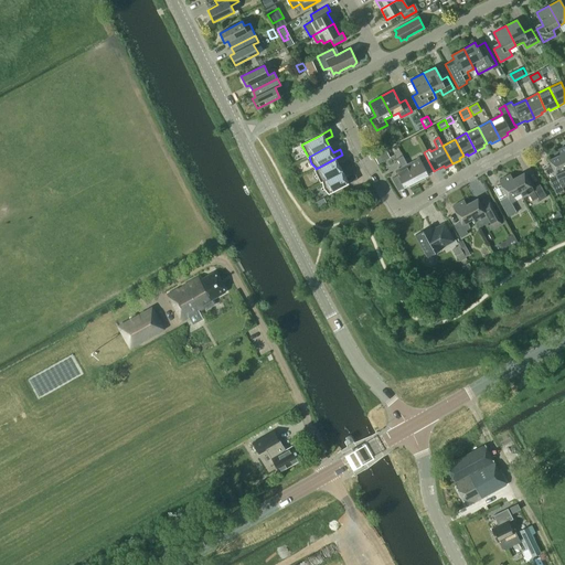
[(320,182),(322,181),(342,171),(339,163),(345,160),(342,155),(316,169),(316,168),(313,169),(320,182)]
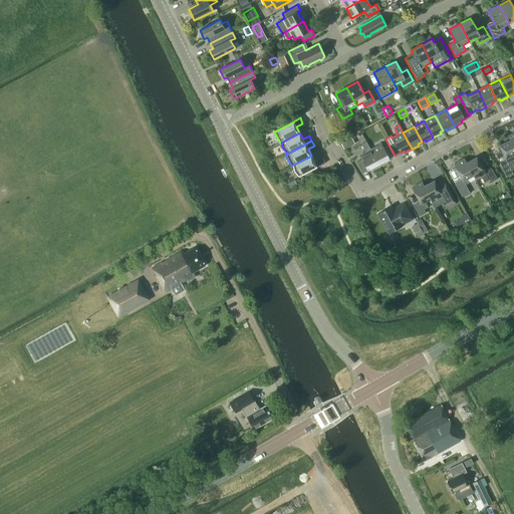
[(509,141),(499,146),(506,160),(499,163),(506,177),(513,174),(511,171),(513,169),(513,149),(510,141),(509,141)]
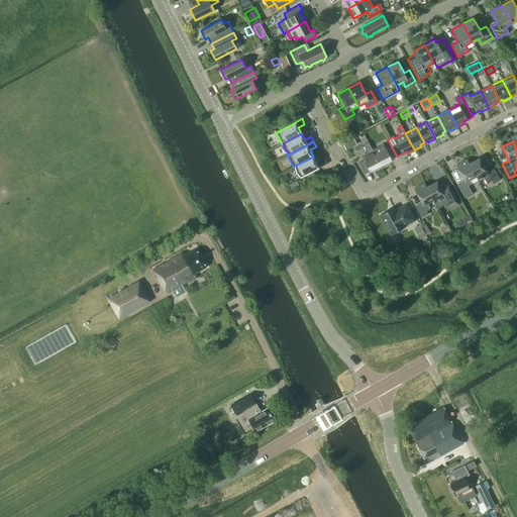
[(368,152),(362,156),(364,161),(358,163),(365,174),(374,170),(375,171),(382,167),(373,150),(369,142),(364,144),(368,152)]
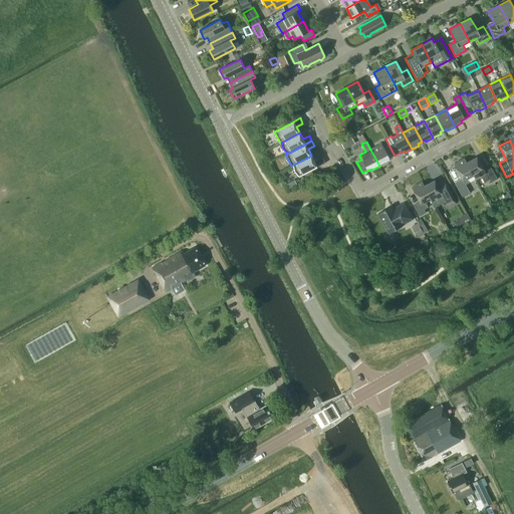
[(386,161),(395,156),(389,145),(383,148),(381,144),(370,150),(379,166),(387,163),(386,161)]
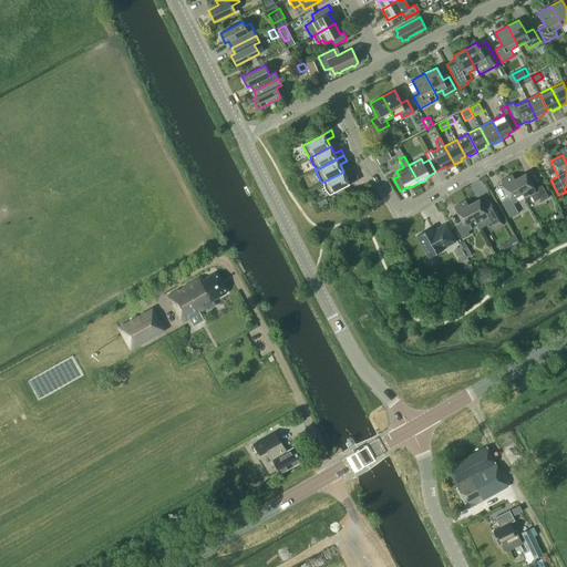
[(323,182),(325,188),(330,194),(346,186),(359,179),(356,173),(347,178),(343,172),(323,182)]
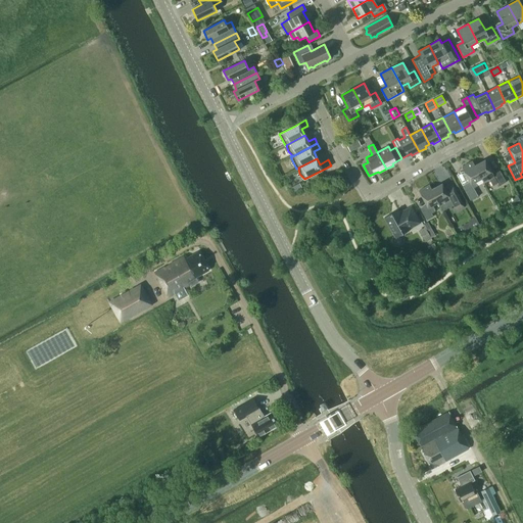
[(492,185),(497,183),(498,186),(506,182),(500,171),(492,174),(485,159),(475,165),(474,165),(481,178),(481,179),(483,183),(489,180),(492,185)]
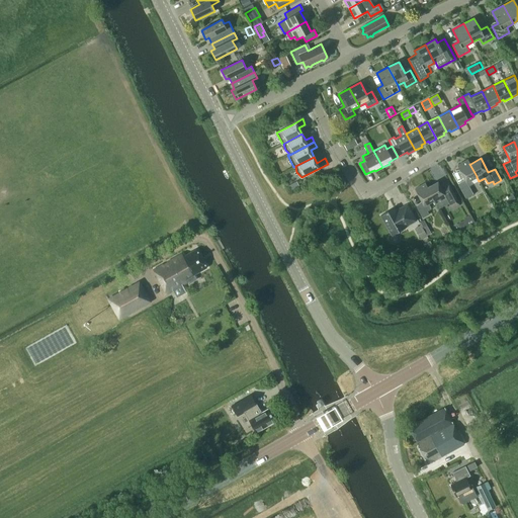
[(470,180),(477,177),(477,176),(469,164),(470,164),(467,159),(457,165),(465,180),(457,184),(466,198),(473,194),(468,186),(472,184),(470,180)]
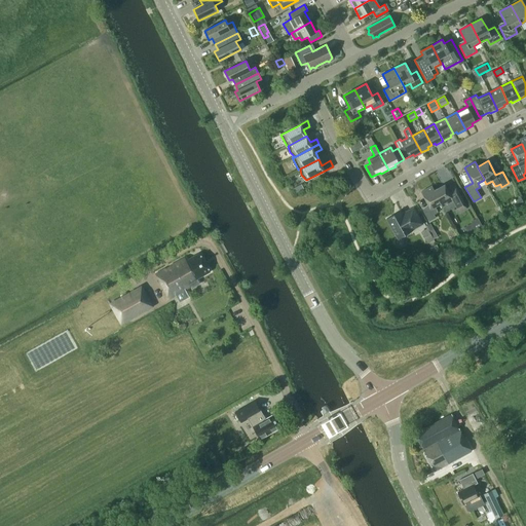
[(453,185),(447,188),(444,184),(434,190),(441,203),(443,208),(450,203),(452,208),(455,205),(459,213),(466,209),(453,185)]
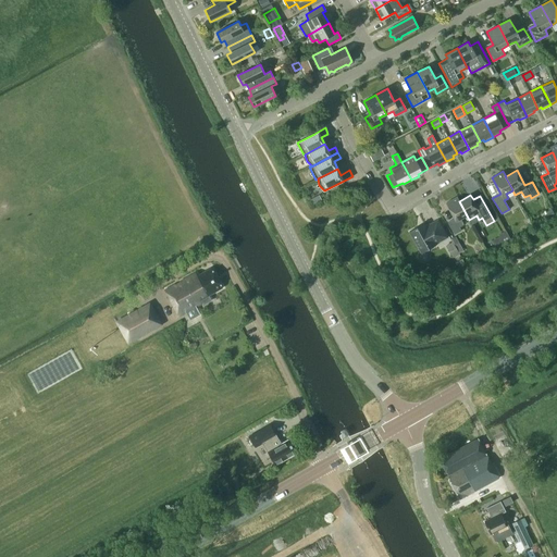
[(460,219),(467,215),(459,201),(457,197),(446,202),(455,219),(447,222),(454,234),(461,231),(459,226),(463,224),(460,219)]
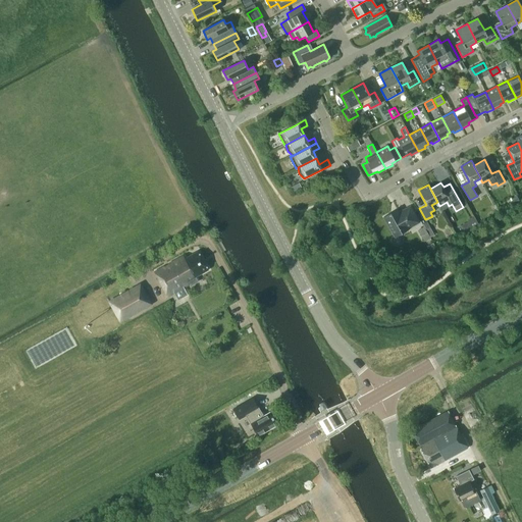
[(409,228),(419,222),(410,206),(400,212),(398,209),(383,217),(395,238),(409,229),(409,228)]
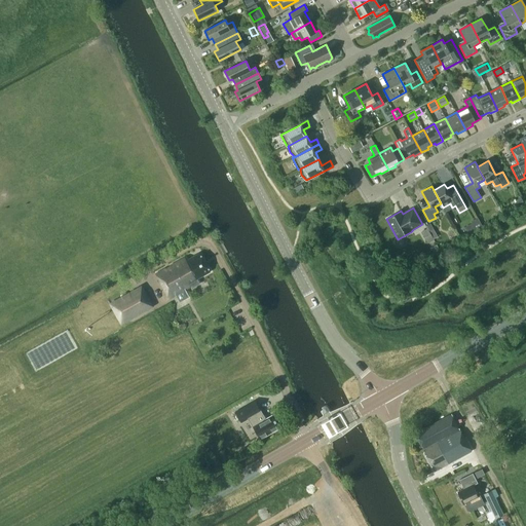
[(430,223),(425,226),(434,238),(438,236),(430,223)]
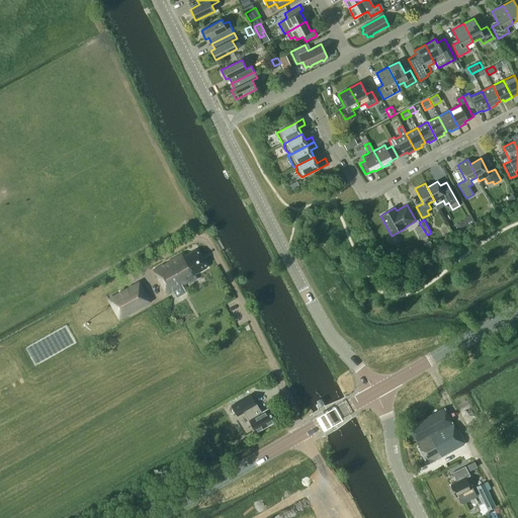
[(421,225),(415,229),(421,240),(427,236),(421,225)]
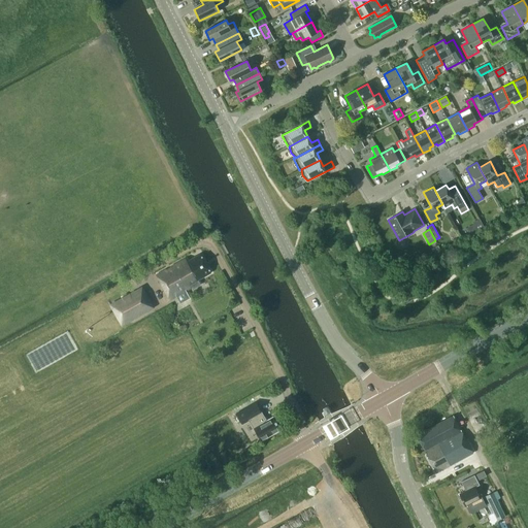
[(197,279),(210,272),(200,254),(190,260),(188,257),(156,274),(170,299),(193,287),(193,288),(199,284),(197,279)]
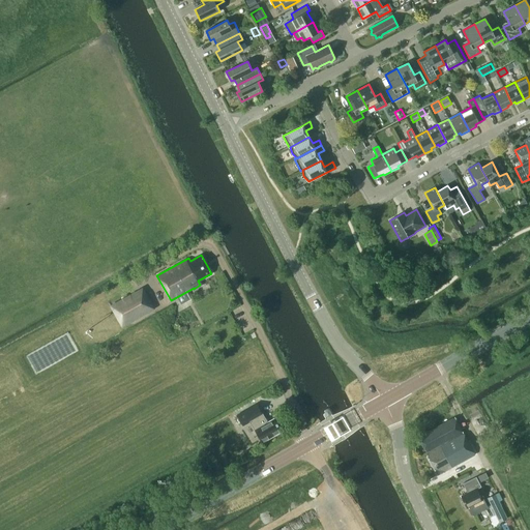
[(110,305),(122,327),(155,308),(143,287),(110,305)]
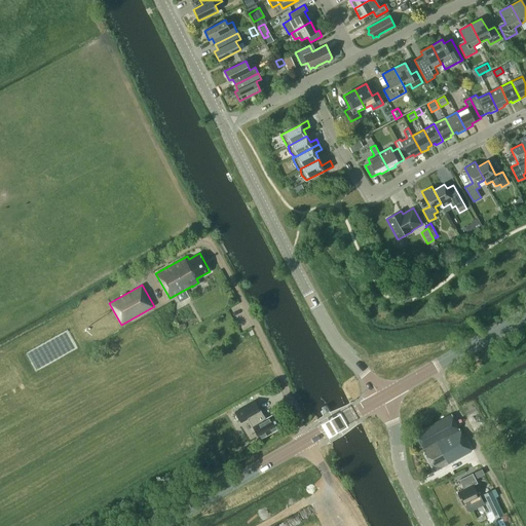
[(242,422),(249,418),(254,426),(253,426),(261,439),(279,427),(272,415),(265,419),(261,411),(255,400),(236,411),(242,422)]
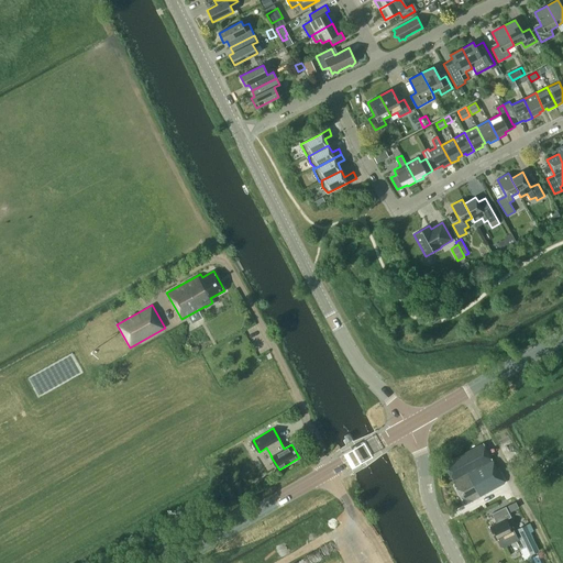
[(465,504),(505,483),(484,444),(445,464),(454,479),(456,485),(465,504)]
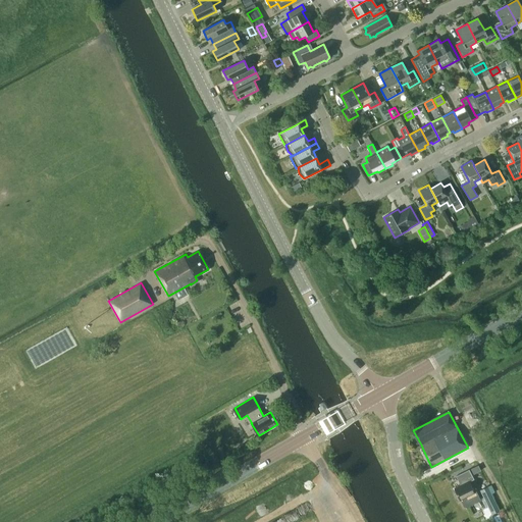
[(484,454),(493,449),(490,444),(481,449),(484,454)]
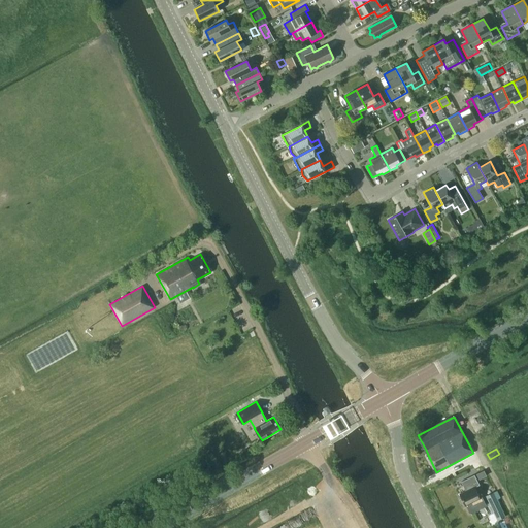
[(500,454),(489,461),(493,466),(503,460),(500,454)]
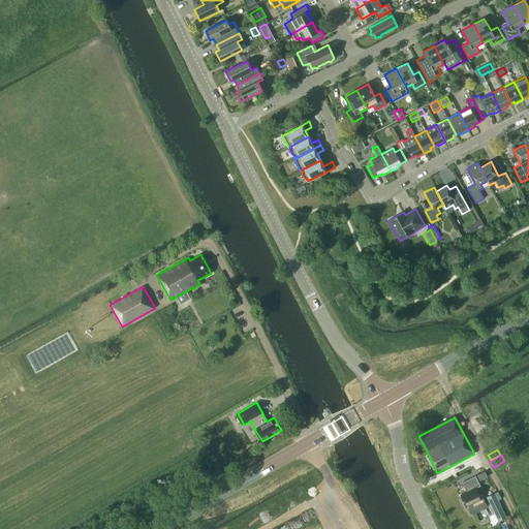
[(219,467),(213,456),(207,459),(213,471),(219,467)]
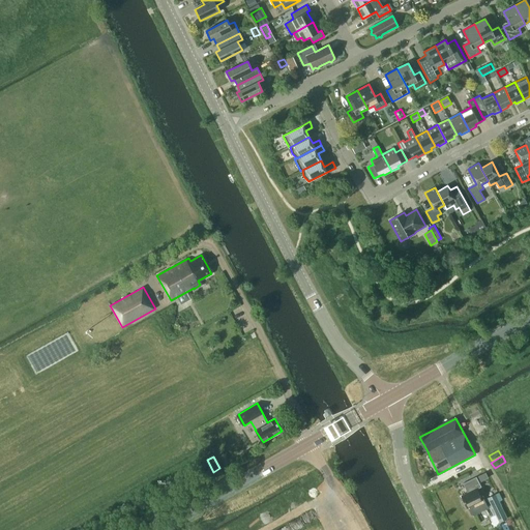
[(490,471),(483,474),(486,480),(493,476),(490,471)]
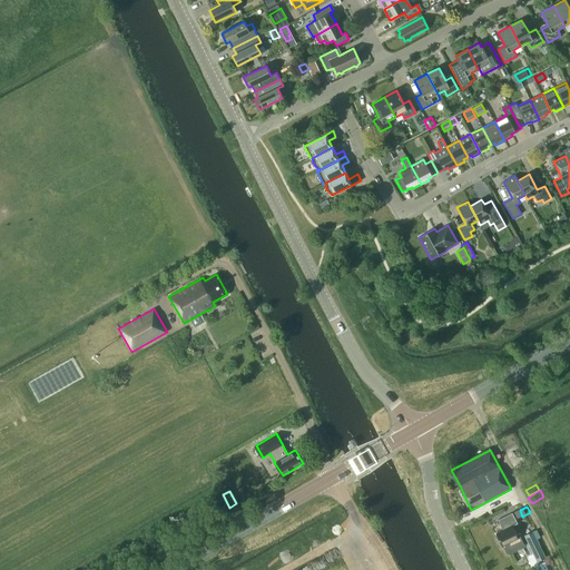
[(520,538),(519,538),(513,526),(518,523),(513,513),(498,520),(503,530),(497,533),(502,547),(503,546),(507,553),(510,553),(524,547),(520,538)]
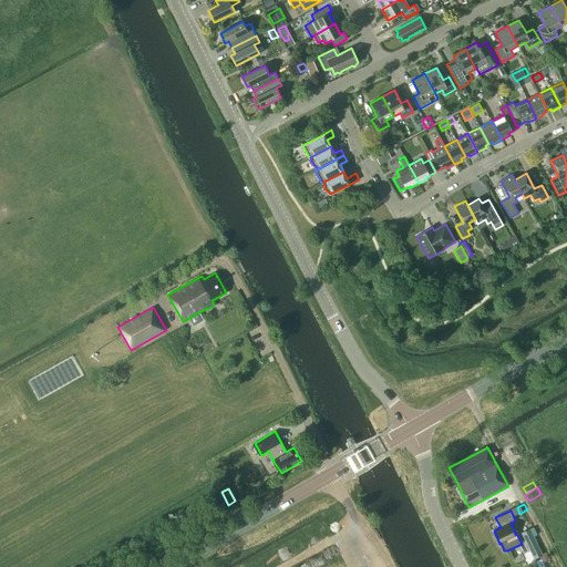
[(522,533),(529,548),(537,544),(534,536),(537,535),(534,527),(522,533)]
